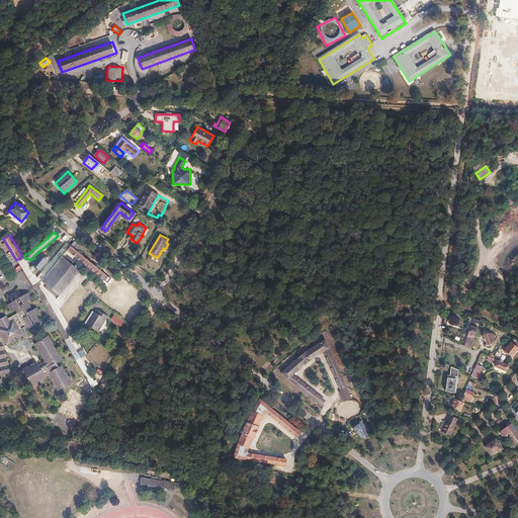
[(66,243),(59,252),(63,255),(66,250),(70,246),(66,243)]
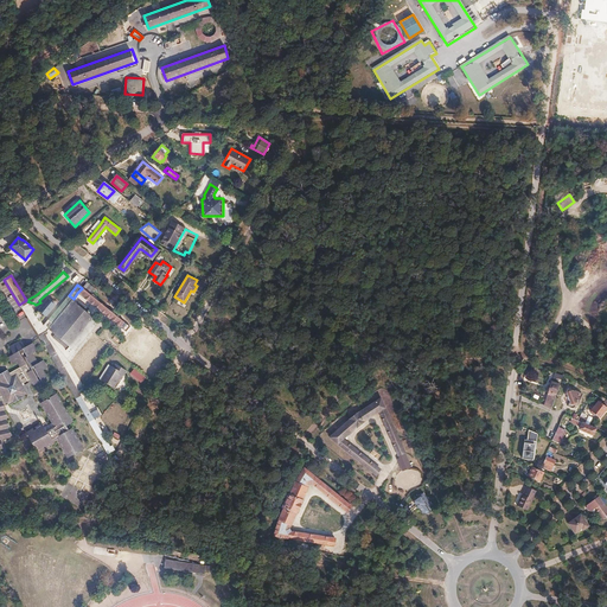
[(91,286),(87,292),(93,298),(97,292),(91,286)]
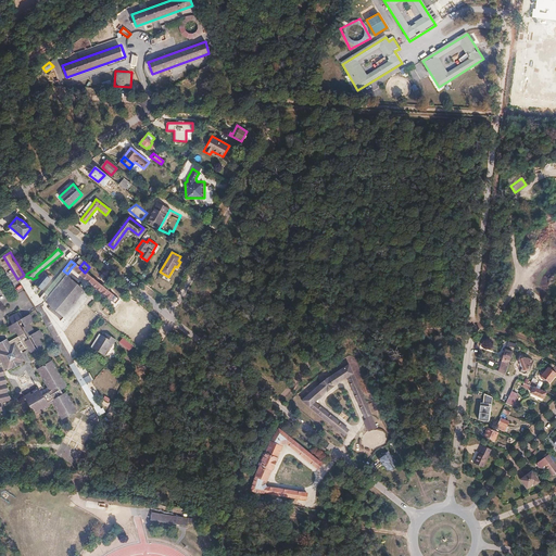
[(79,267),(75,273),(108,298),(110,292),(85,273),(79,267)]
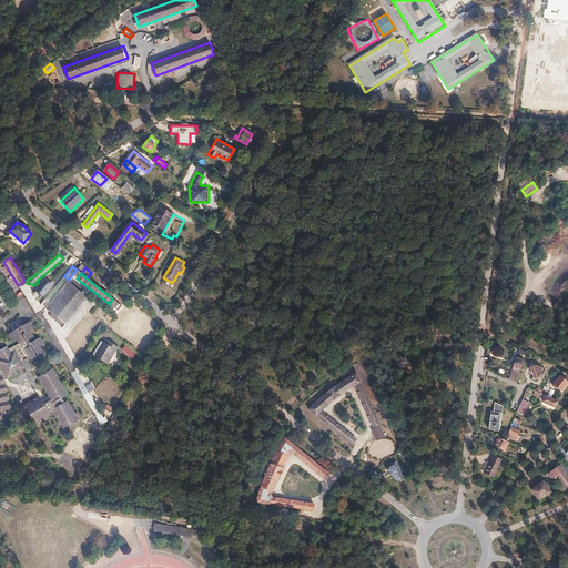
[(24,281),(18,285),(26,296),(37,314),(41,312),(43,311),(40,305),(40,304),(38,301),(56,279),(50,275),(42,285),(41,283),(32,293),(24,281)]
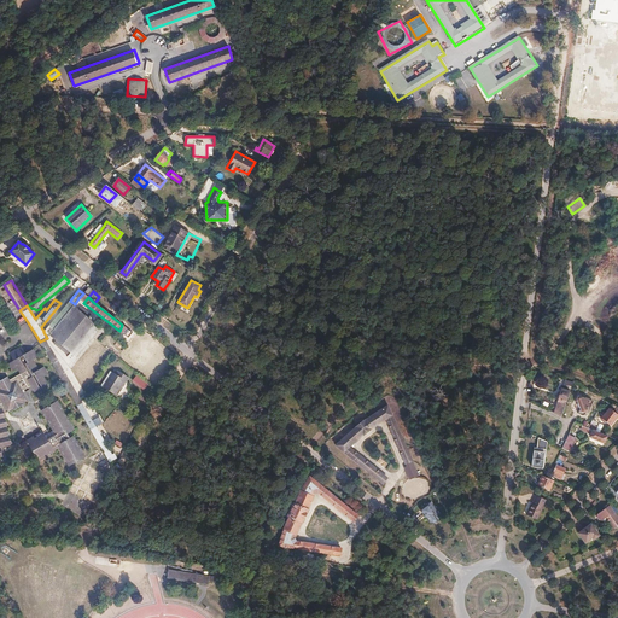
[(54,330),(74,305),(75,304),(70,301),(69,302),(50,326),(44,332),(47,338),(48,337),(54,330)]
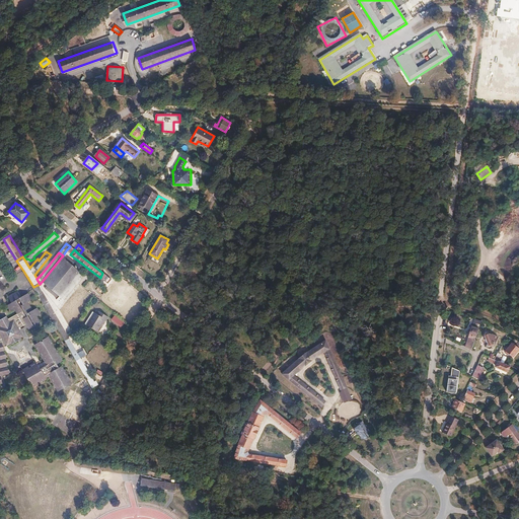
[(64,261),(45,284),(60,296),(68,286),(56,273),(65,262),(64,261)]
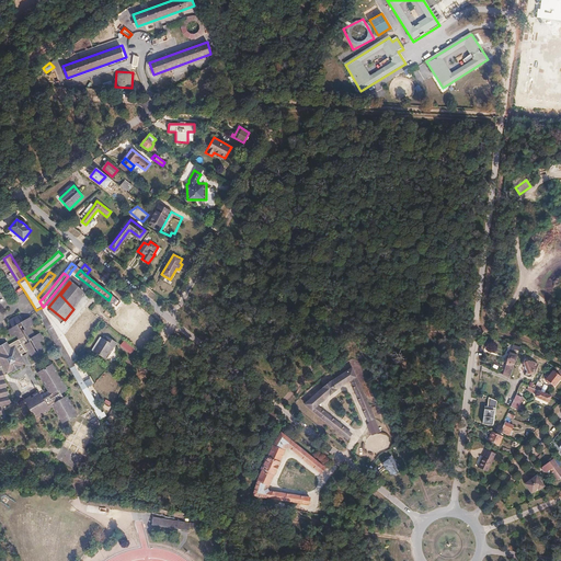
[(70,283),(60,295),(73,309),(84,295),(70,283)]
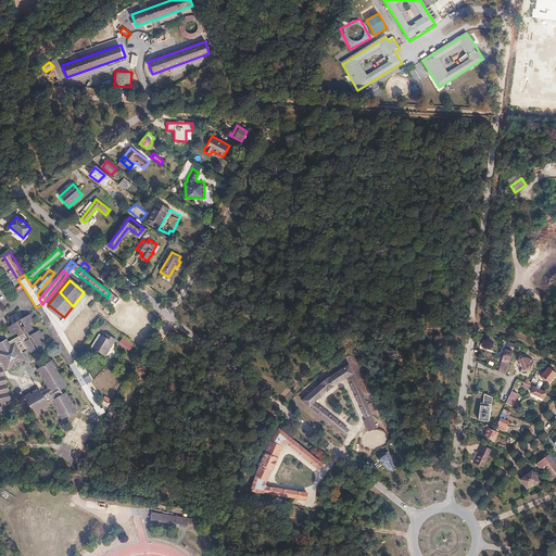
[(110,292),(108,298),(115,304),(118,299),(110,292)]
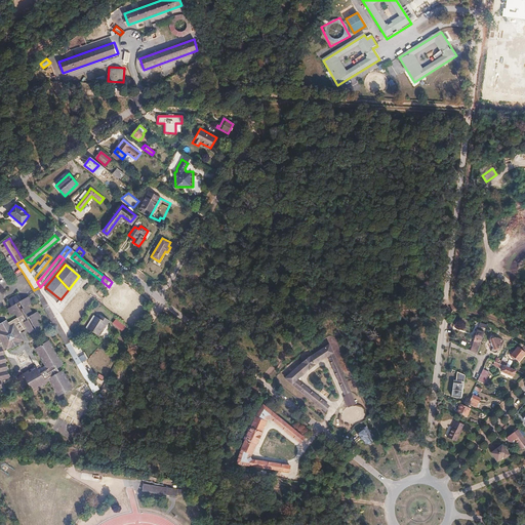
[(0,389),(2,389),(0,380),(9,378),(10,376),(7,370),(8,369),(5,363),(6,361),(3,355),(5,354),(3,352),(3,351),(5,349),(6,350),(10,348),(11,349),(19,344),(18,342),(23,340),(18,332),(24,329),(23,327),(25,326),(26,328),(29,333),(40,326),(37,320),(41,318),(37,312),(33,314),(28,306),(32,304),(28,296),(22,300),(18,294),(7,300),(11,307),(7,309),(10,316),(14,314),(17,318),(8,324),(6,320),(0,324),(0,389)]
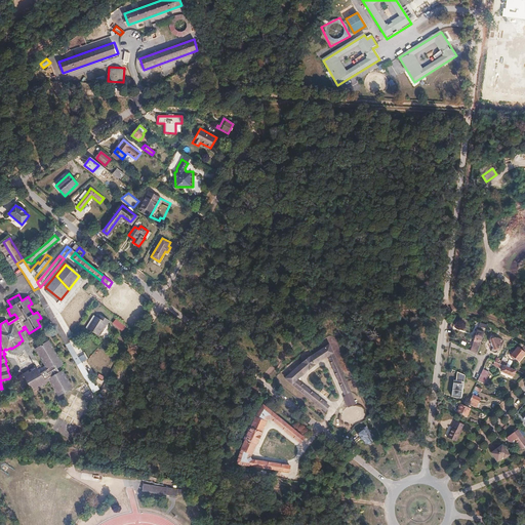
[(93,315),(85,328),(97,336),(102,331),(103,332),(110,321),(99,315),(97,318),(93,315)]
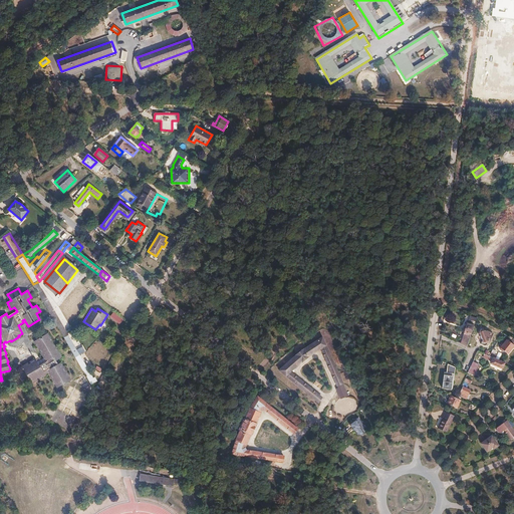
[(109,316),(117,323),(120,320),(112,312),(109,316)]
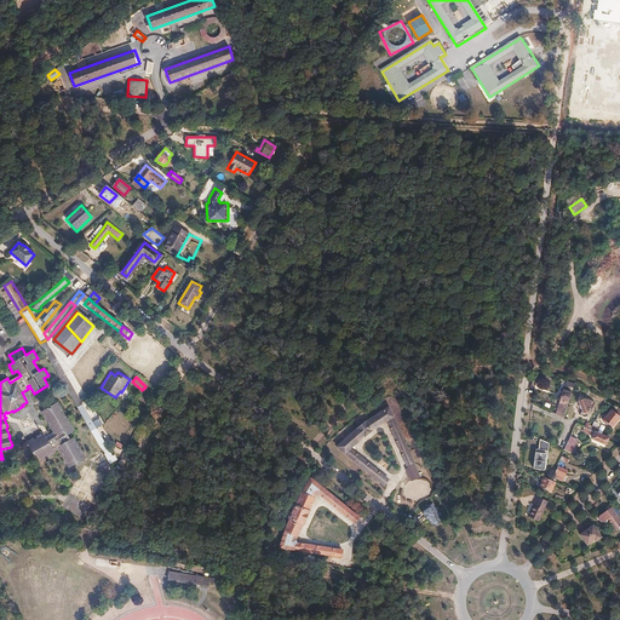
[(555,412),(554,413),(563,418),(574,384),(567,380),(556,412),(555,412)]
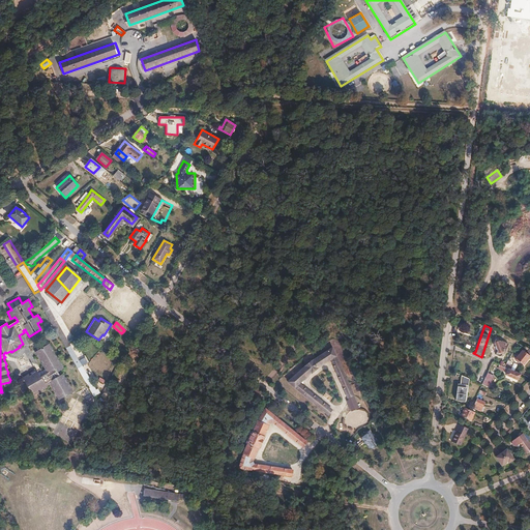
[(496,339),(494,345),(495,345),(495,347),(495,348),(495,349),(496,350),(497,350),(496,355),(499,356),(500,356),(501,356),(502,354),(503,350),(504,349),(505,349),(507,344),(502,341),(501,342),(496,339)]
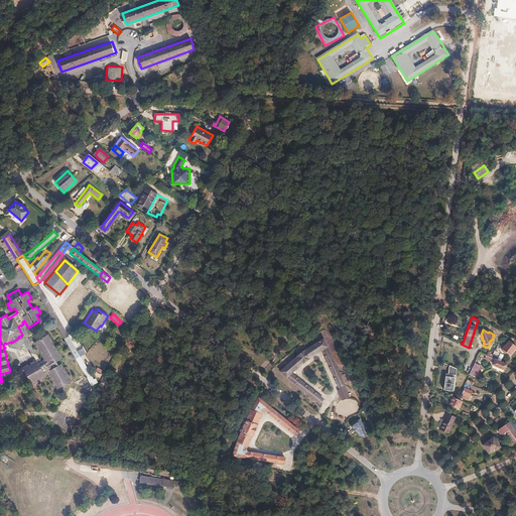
[(28,365),(22,368),(32,385),(38,382),(37,380),(38,379),(39,381),(45,377),(44,376),(48,374),(57,389),(63,386),(62,384),(65,384),(65,385),(71,381),(61,364),(58,366),(56,362),(61,359),(47,335),(41,339),(42,340),(41,341),(40,340),(34,343),(44,360),(40,362),(41,363),(38,365),(37,364),(35,360),(29,364),(30,365),(29,366),(28,365)]
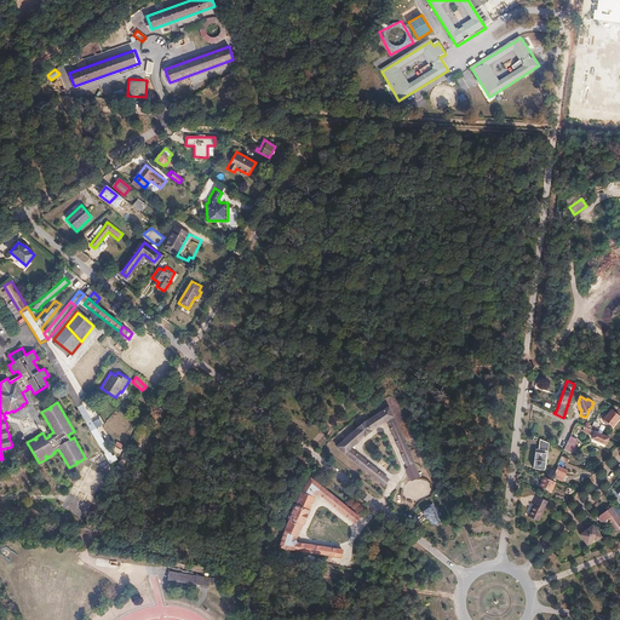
[(537,402),(535,406),(551,412),(552,411),(549,408),(549,407),(537,402)]
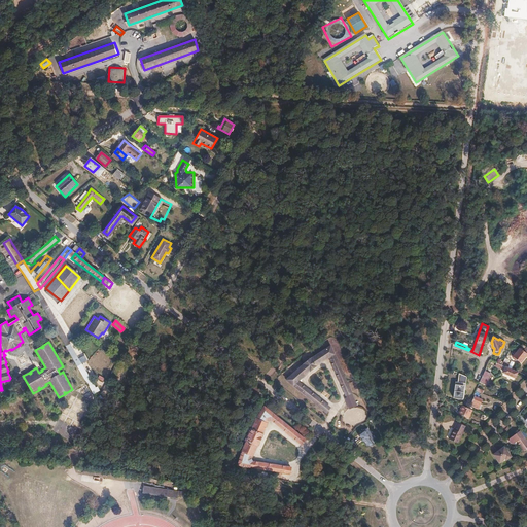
[(69,343),(66,348),(93,394),(98,392),(69,343)]
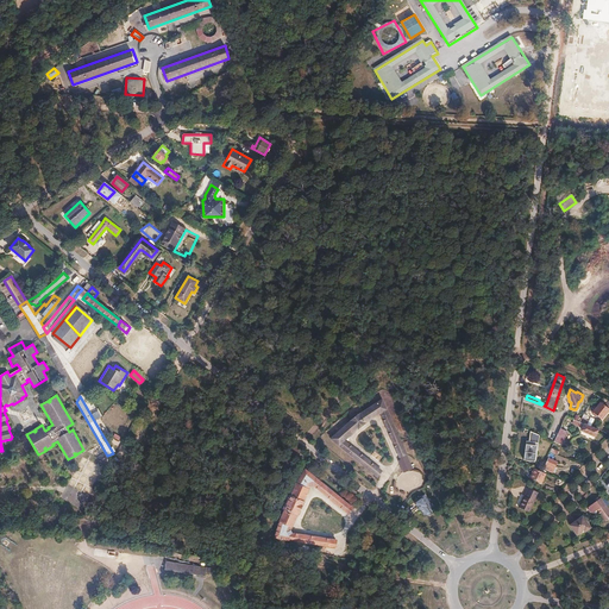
[(350,421),(331,439),(378,477),(382,472),(341,439),(355,427),(364,421),(364,420),(378,410),(400,458),(406,456),(382,400),(359,414),(358,414),(350,421)]
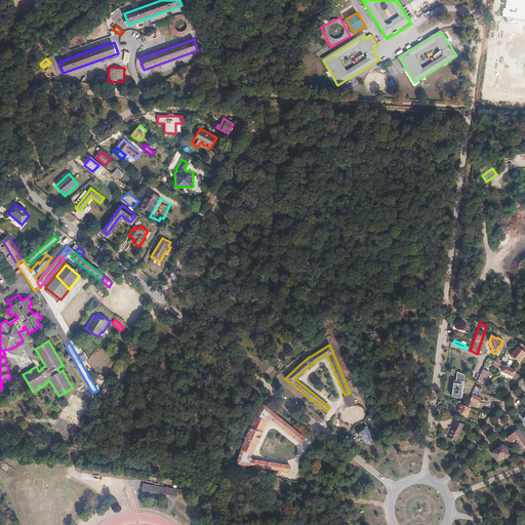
[(524,352),(518,347),(512,356),(519,361),(524,353),(524,352)]
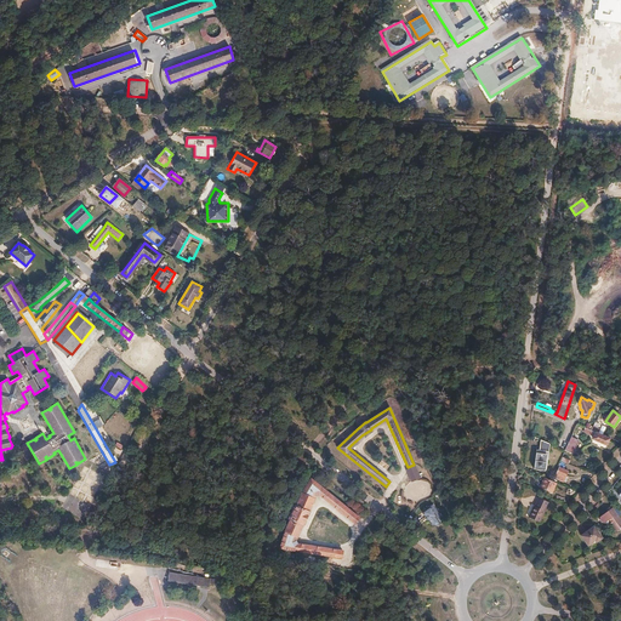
[(7,414),(4,416),(6,419),(7,422),(21,426),(23,431),(29,427),(41,431),(43,433),(45,438),(49,436),(44,427),(30,425),(27,419),(21,422),(10,420),(7,414)]
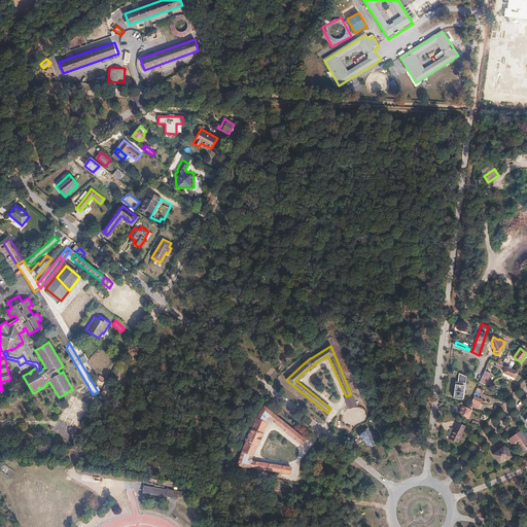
[(502,365),(501,369),(504,370),(503,372),(515,377),(517,372),(507,367),(502,365)]
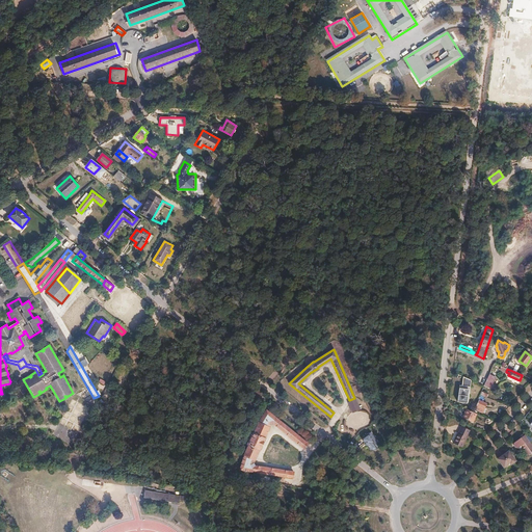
[(488,374),(484,386),(490,389),(496,377),(488,374)]
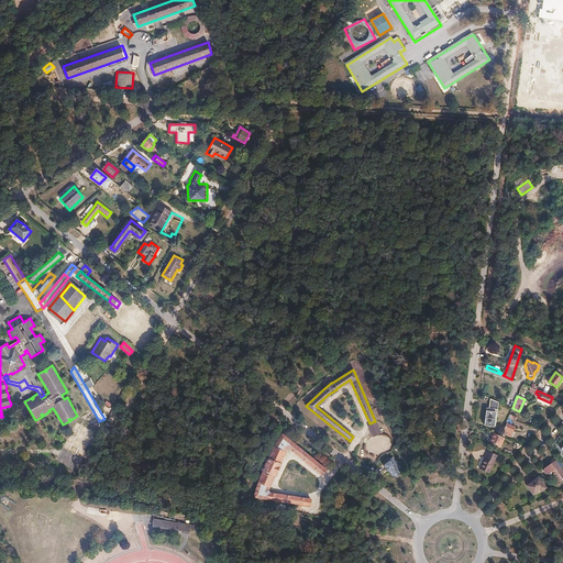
[(496,400),(495,404),(497,405),(497,407),(498,408),(497,411),(504,414),(504,411),(509,415),(512,408),(496,400)]
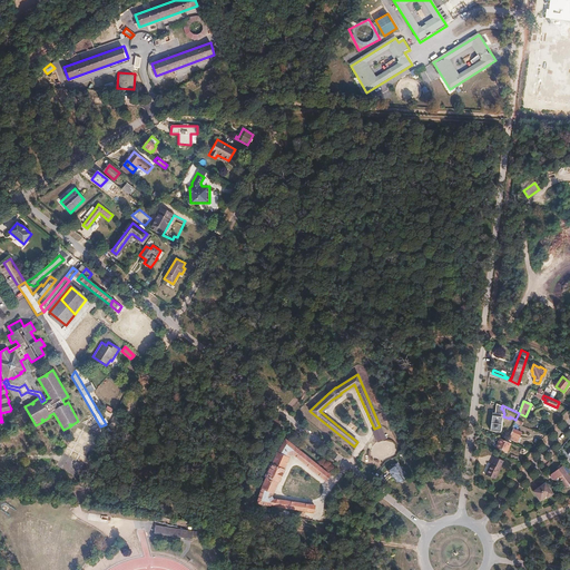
[(492,416),(490,431),(501,432),(502,419),(492,416)]
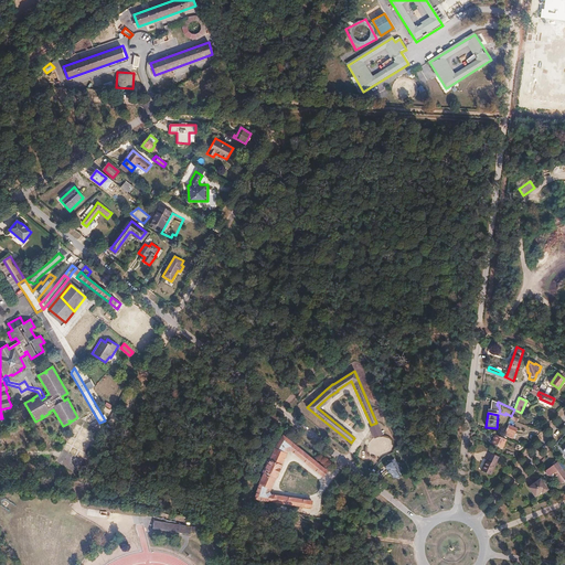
[(509,425),(504,435),(510,437),(510,436),(513,438),(518,429),(509,425)]
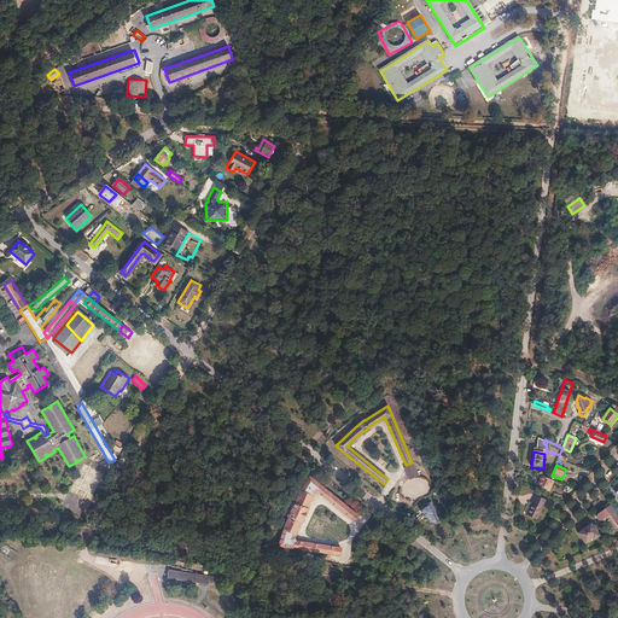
[(542,474),(537,484),(549,490),(554,481),(549,478),(542,474)]
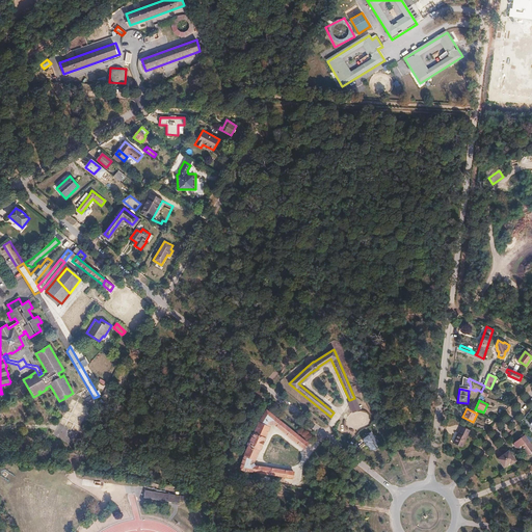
[(242,461),(240,470),(293,478),(294,472),(255,467),(254,463),(260,449),(260,450),(265,439),(264,439),(271,425),(273,424),(304,449),(309,444),(267,410),(262,419),(260,423),(255,433),(254,433),(248,444),(248,445),(244,455),(244,456),(242,461)]
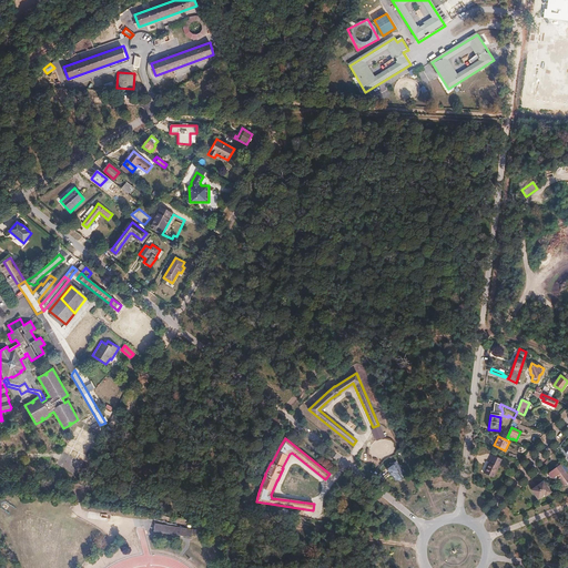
[(488,465),(484,474),(494,478),(501,459),(493,456),(488,465)]
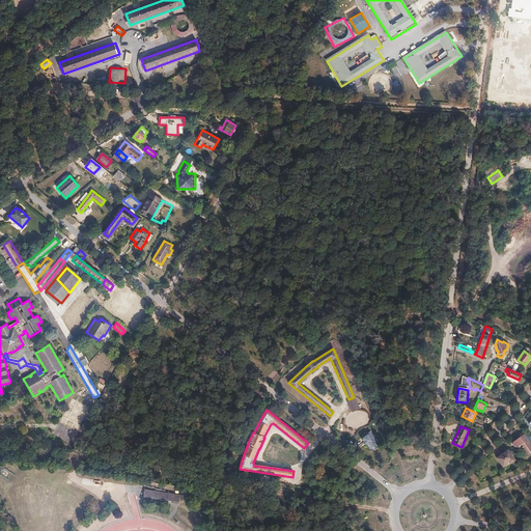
[(370,432),(361,439),(367,446),(372,451),(380,446),(370,432)]
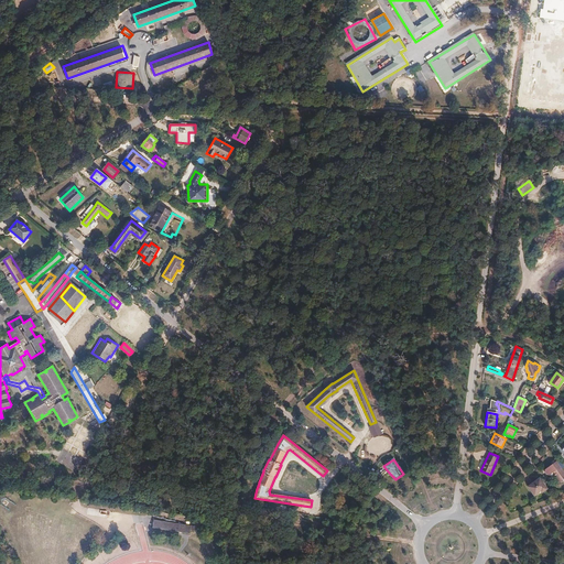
[(552,464),(549,467),(559,481),(563,480),(563,479),(563,478),(563,472),(555,459),(551,463),(552,464)]
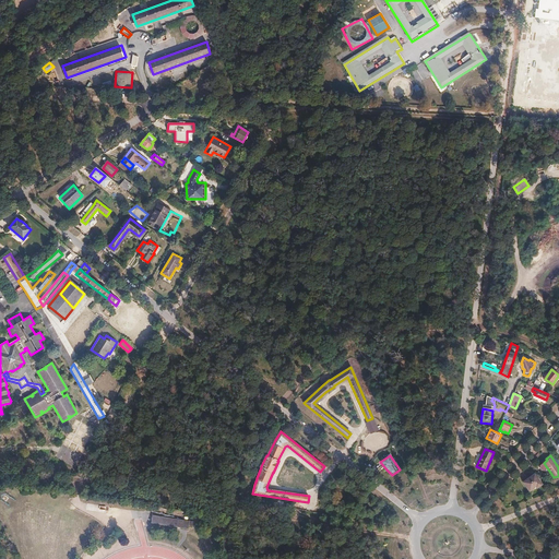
[(534,474),(523,483),(530,490),(538,485),(539,486),(542,485),(534,474)]
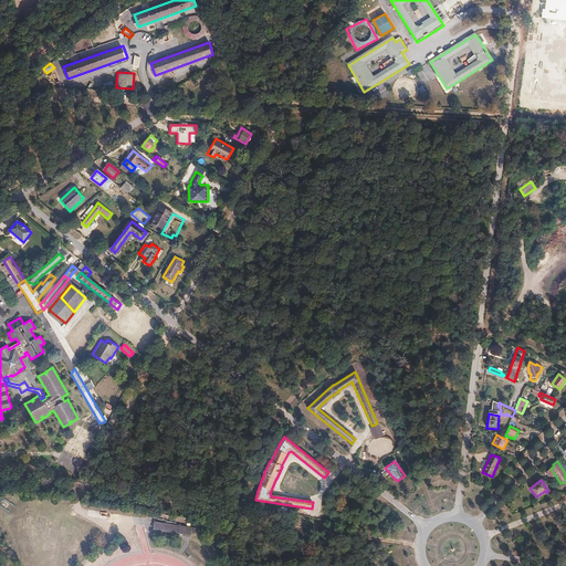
[(155,522),(154,530),(190,535),(191,527),(155,522)]
